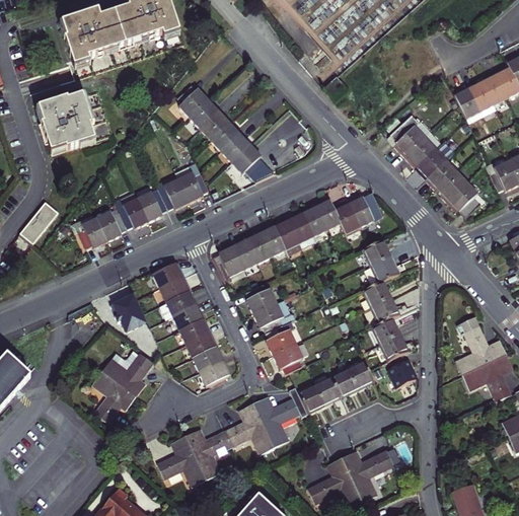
[(170,3),(169,4),(167,0),(130,0),(127,1),(129,7),(100,16),(98,10),(78,17),(62,22),(67,38),(65,39),(71,57),(74,67),(90,62),(89,57),(112,50),(126,45),(141,40),(163,32),(164,38),(180,31),(170,3)]
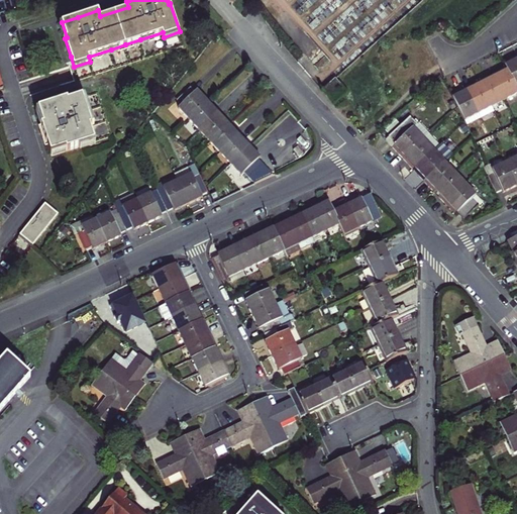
[(215,32),(218,30),(212,23),(209,26),(215,32)]
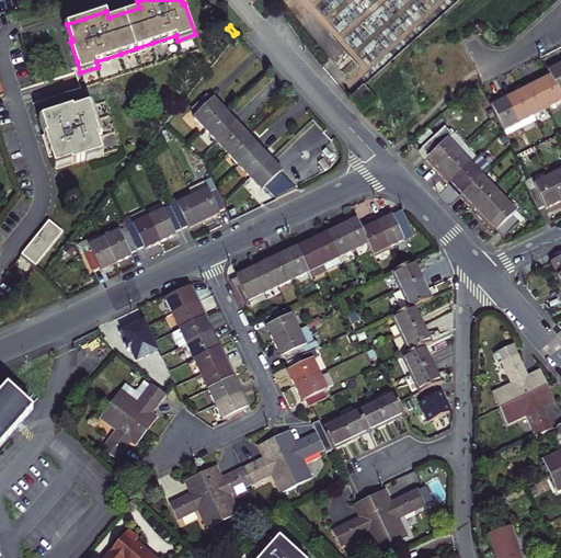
[(560,91),(560,59),(558,61),(553,64),(554,66),(549,68),(551,73),(560,92),(560,91)]
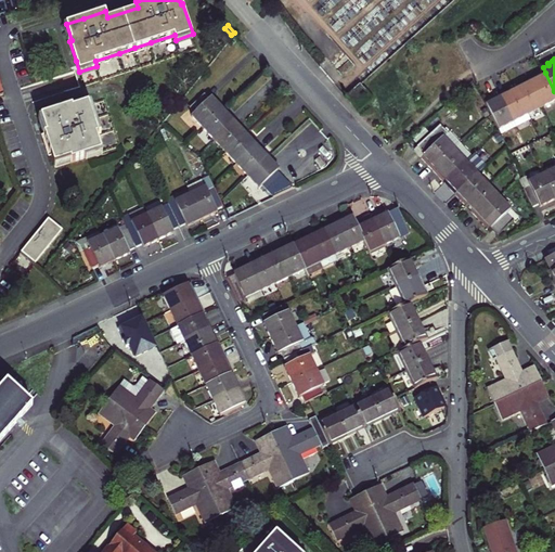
[(533,76),(529,78),(542,103),(554,97),(554,91),(545,73),(539,76),(538,74),(533,76)]
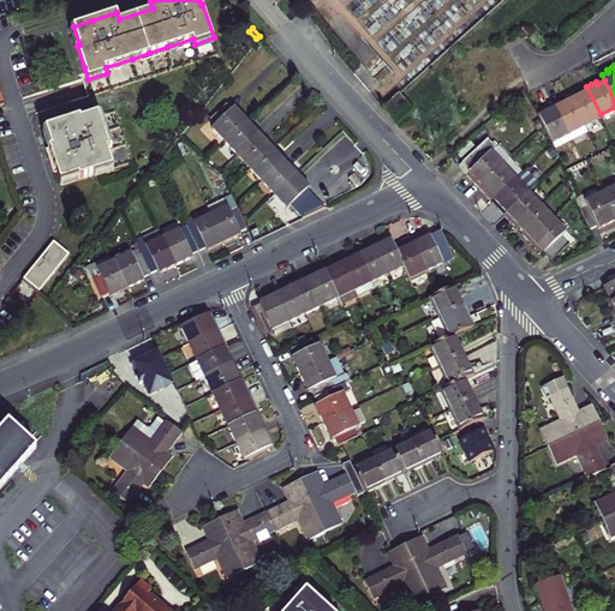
[(601,114),(586,87),(581,89),(577,91),(578,94),(572,97),(584,121),(601,114)]
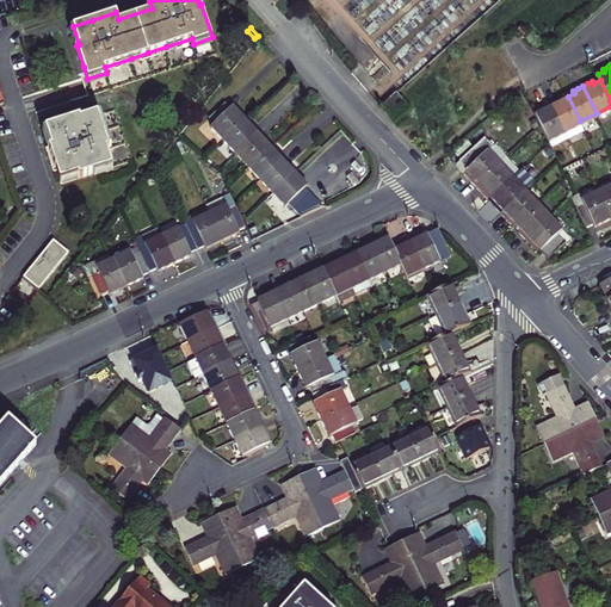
[(402,112),(411,105),(396,91),(382,104),(395,119),(402,112)]
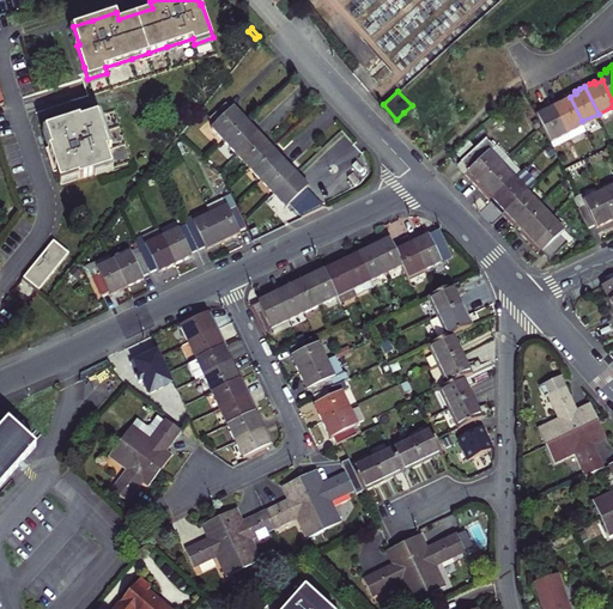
[(562,97),(552,102),(570,138),(587,129),(586,127),(582,121),(570,97),(563,99),(562,97)]
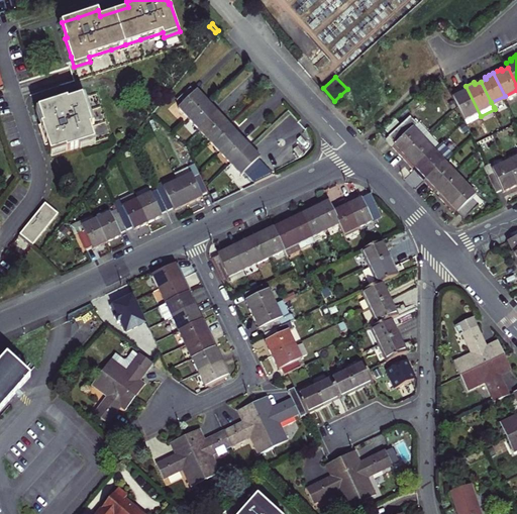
[(195,90),(191,85),(177,98),(182,103),(178,106),(189,117),(207,100),(202,94),(197,89),(195,90)]
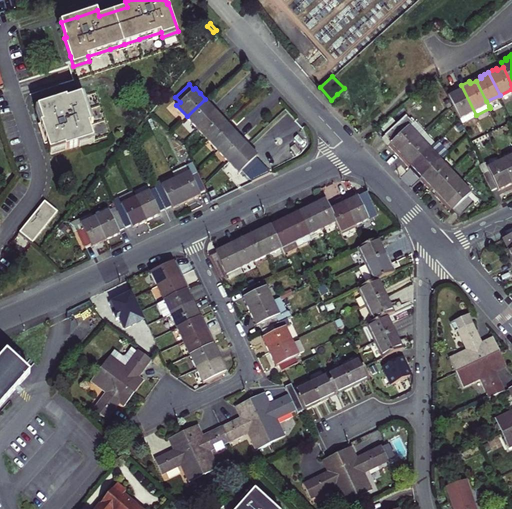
[(476,115),(461,85),(457,87),(453,89),(454,91),(449,94),(454,105),(460,119),(462,122),(476,115)]
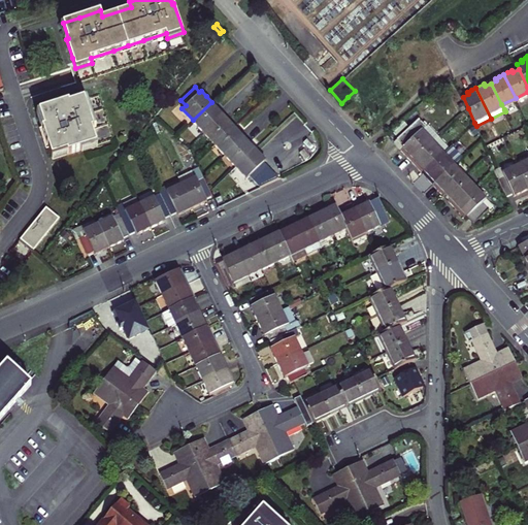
[(70,101),(69,100),(39,109),(45,126),(43,126),(53,155),(68,150),(68,152),(97,142),(92,128),(95,127),(90,111),(85,96),(70,101)]
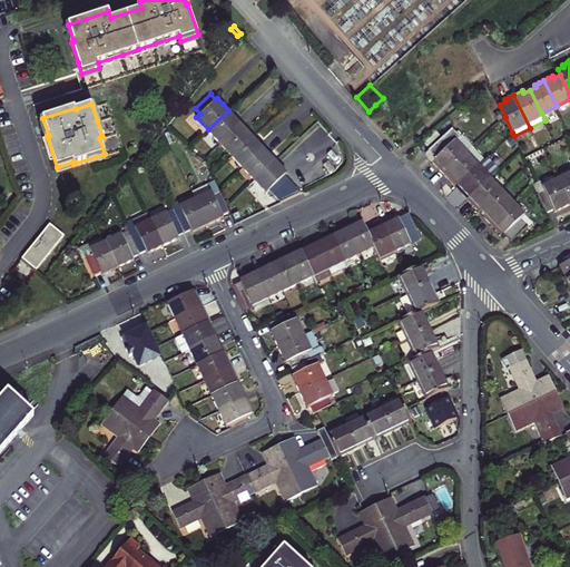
[(234,115),(228,110),(208,129),(219,142),(243,120),(239,117),(236,113),(234,115)]
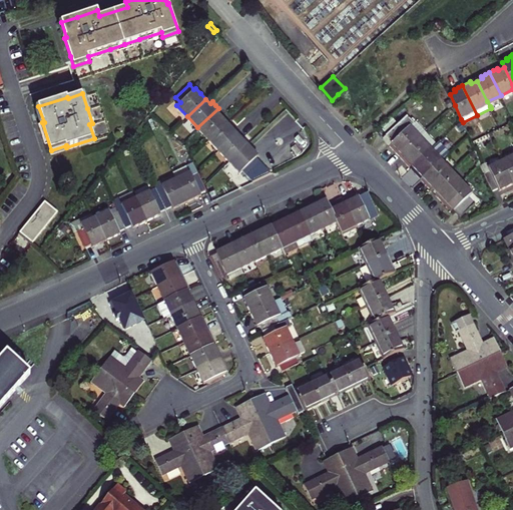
[(218,108),(197,127),(208,138),(226,121),(222,116),(224,115),(221,111),(218,108)]
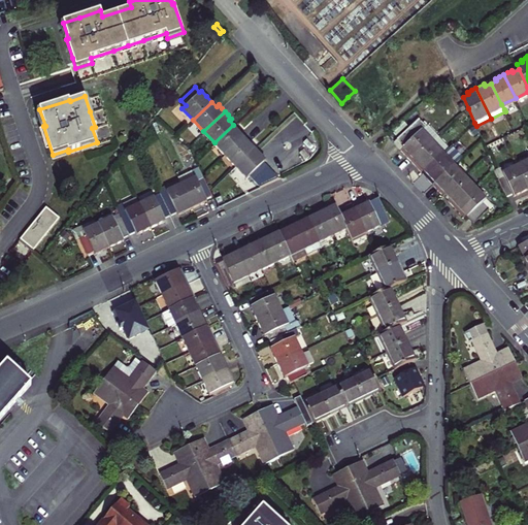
[(405,154),(411,160),(439,134),(428,123),(426,125),(420,117),(394,141),(401,149),(402,146),(407,152),(405,154)]
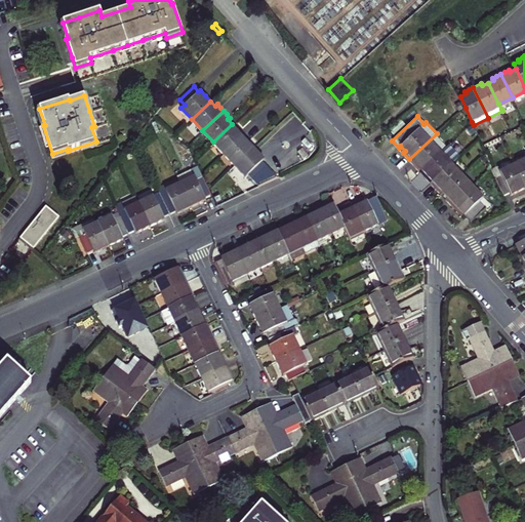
[(232,124),(213,142),(224,153),(245,133),(242,130),(238,126),(237,128),(232,124)]
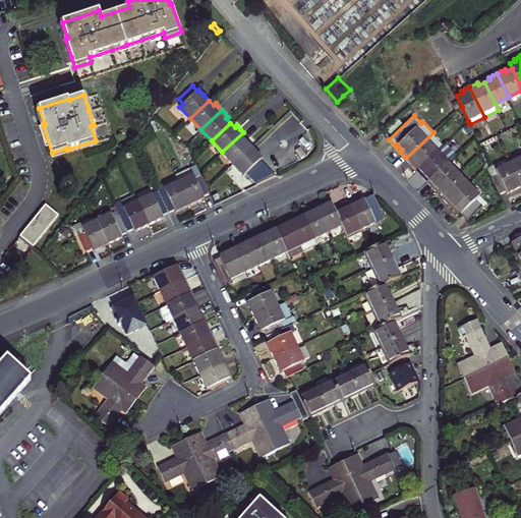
[(243,132),(222,152),(232,163),(251,145),(247,140),(249,138),(246,135),(243,132)]
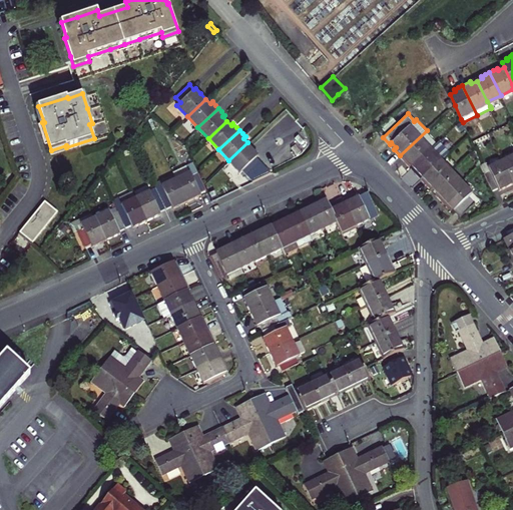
[(408,160),(412,165),(432,147),(437,141),(427,130),(400,155),(406,162),(408,160)]
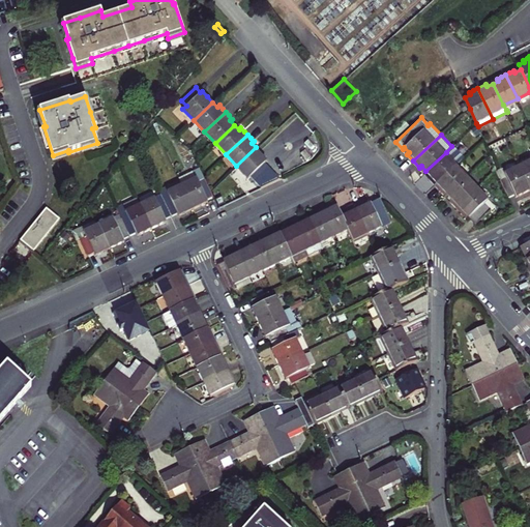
[(451,146),(446,152),(457,163),(464,156),(453,145),(451,146)]
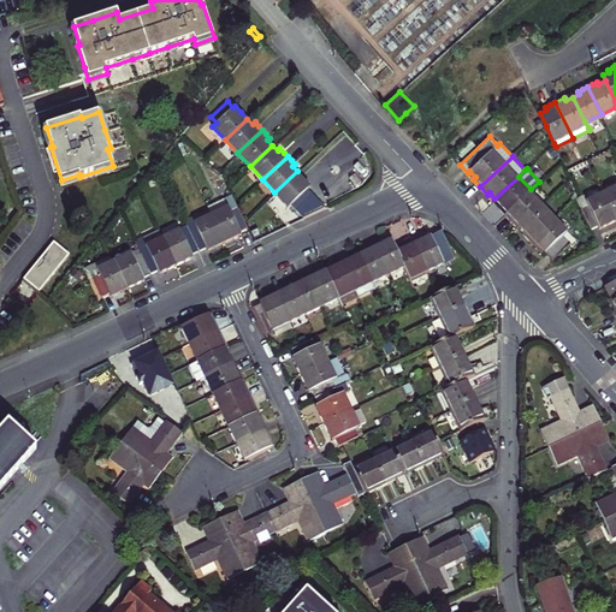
[(297,171),(274,192),(288,206),(291,202),(297,208),(314,192),(308,186),(311,185),(303,178),(297,171)]
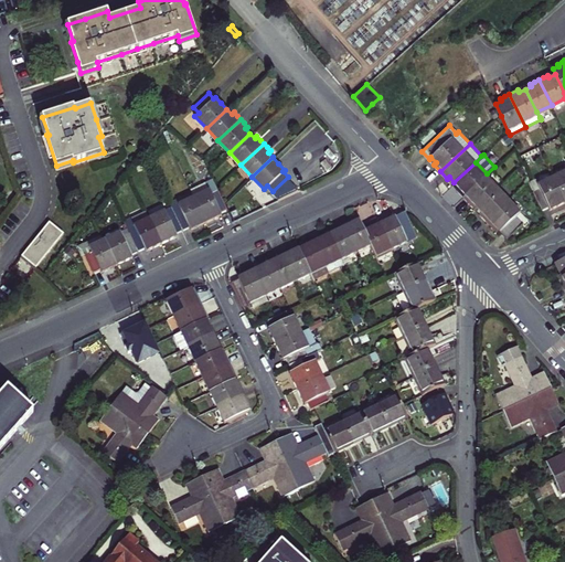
[(476,162),(454,182),(458,187),(457,189),(464,195),(487,173),(476,162)]
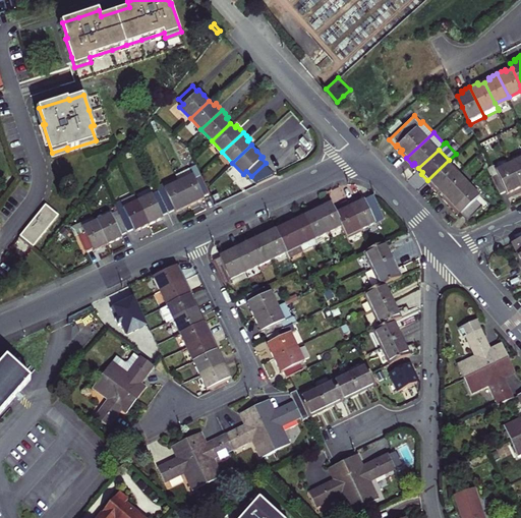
[(520,156),(511,161),(520,182),(520,156)]
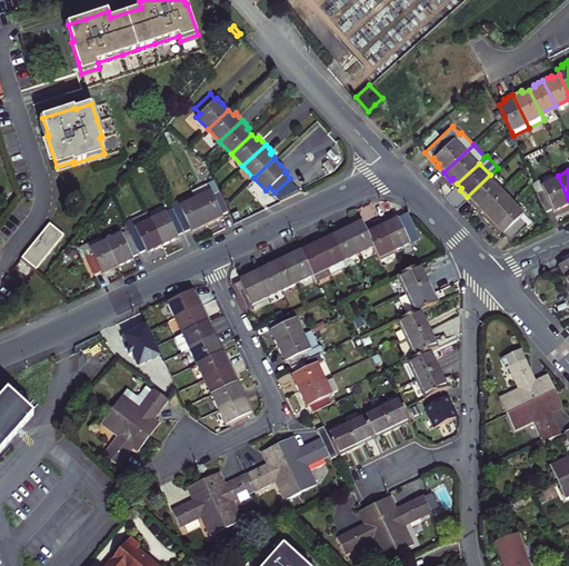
[(480,207),(501,188),(490,175),(467,197),(473,205),(476,202),(480,207)]
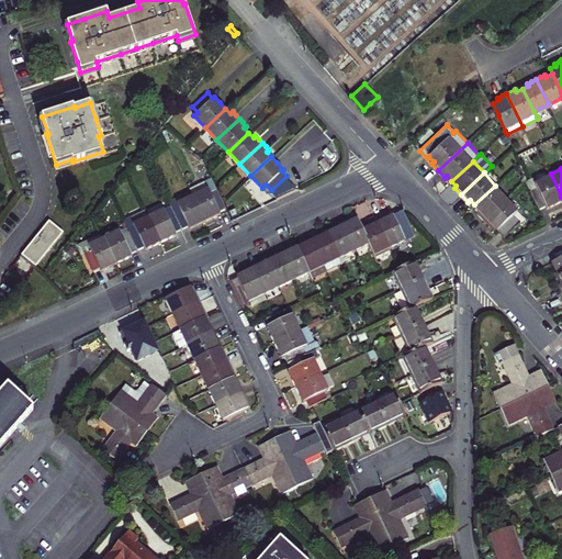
[(531,189),(540,208),(546,204),(547,208),(554,203),(561,199),(561,197),(551,174),(535,181),(537,186),(531,189)]
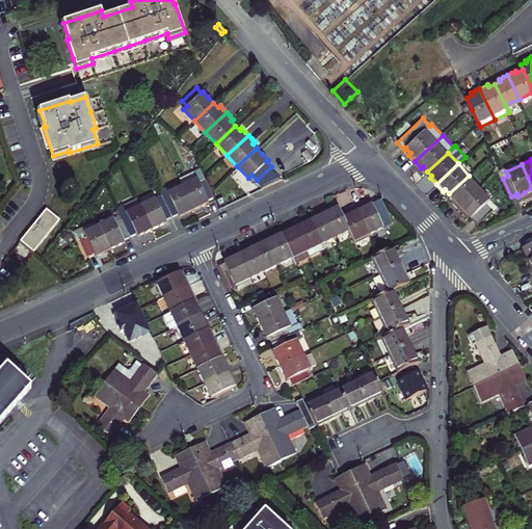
[(200,166),(180,177),(183,184),(197,177),(200,181),(206,178),(204,176),(200,166)]
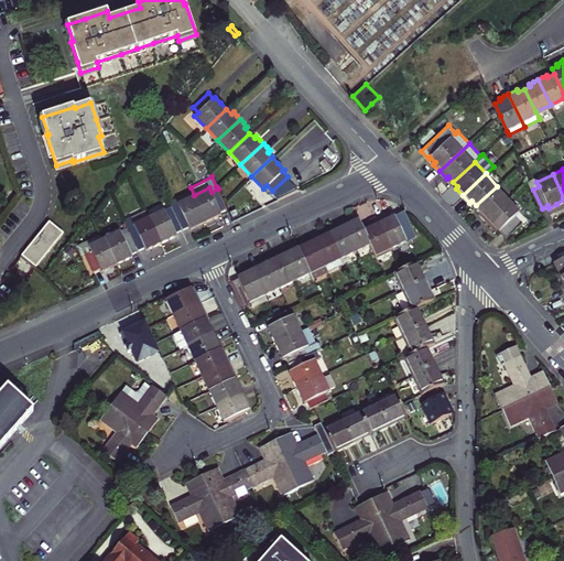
[(478,212),(485,219),(508,197),(497,186),(476,205),(480,211),(478,212)]
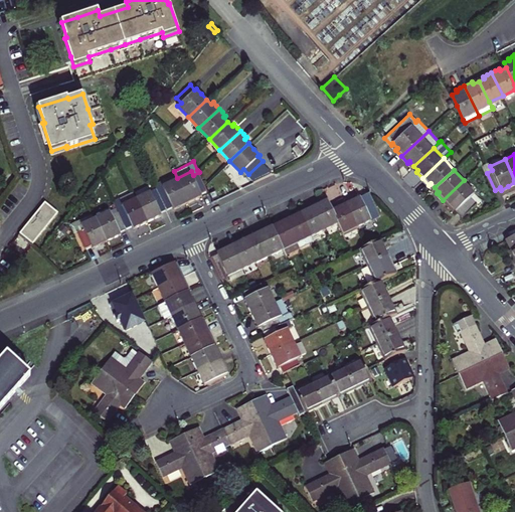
[(191,171),(177,178),(188,201),(195,197),(202,194),(201,192),(207,189),(204,184),(199,172),(193,175),(191,171)]
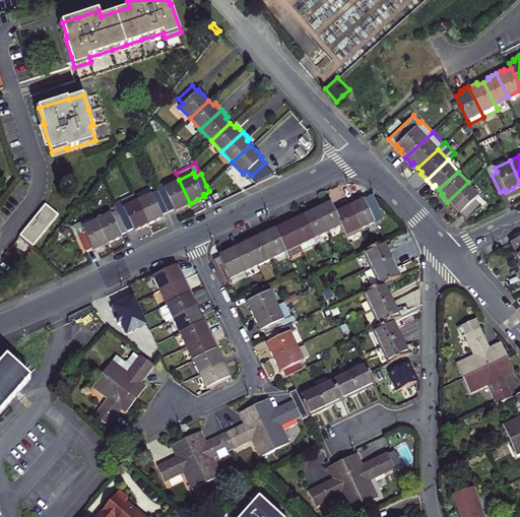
[(163,182),(156,185),(158,189),(169,210),(175,208),(176,209),(183,206),(190,203),(179,180),(165,186),(163,182)]
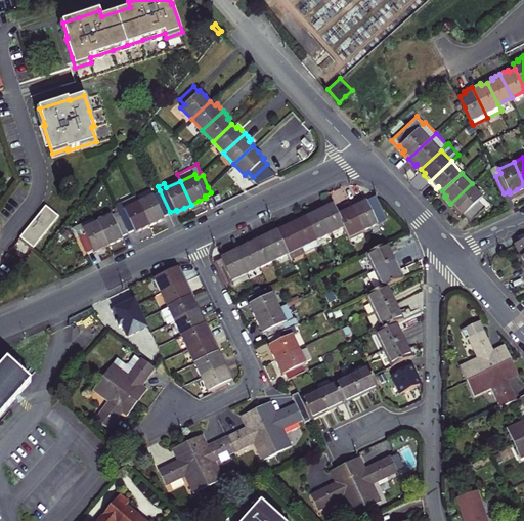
[(472,183),(450,204),(462,215),(464,213),(471,220),(486,206),(487,207),(491,204),(472,183)]
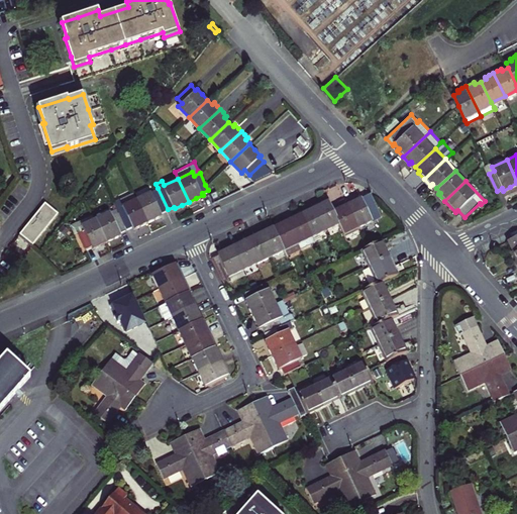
[(151,191),(137,198),(148,221),(156,218),(163,214),(162,212),(168,209),(158,188),(151,191)]
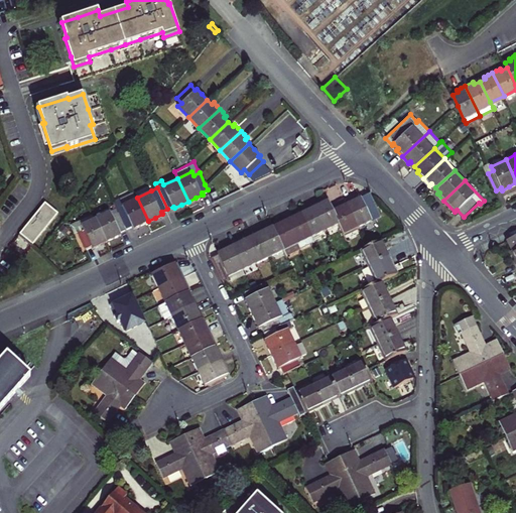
[(133,190),(113,201),(116,207),(122,205),(137,198),(133,190)]
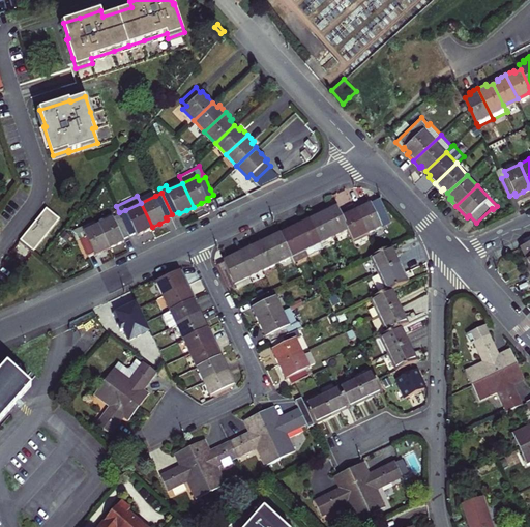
[(355,205),(367,231),(391,220),(380,196),(372,200),(364,203),(363,201),(355,205)]
